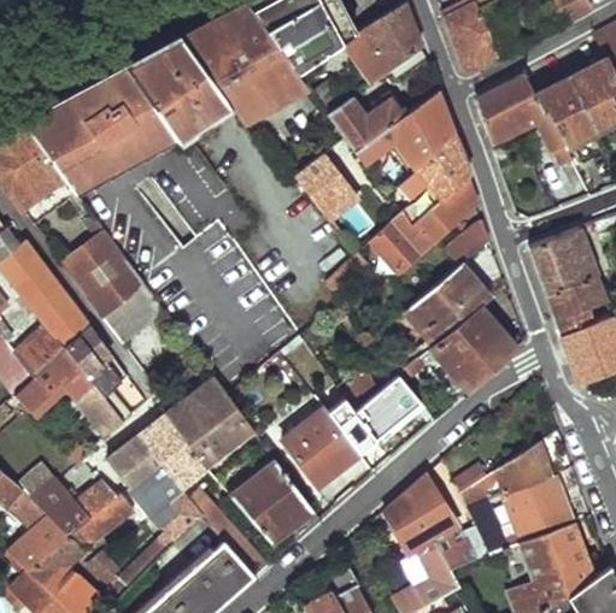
[(198,27),(182,35),(232,101),(244,118),(253,115),(248,108),(285,84),(291,95),(309,86),(298,71),(253,9),(247,0),(242,4),(198,27)]
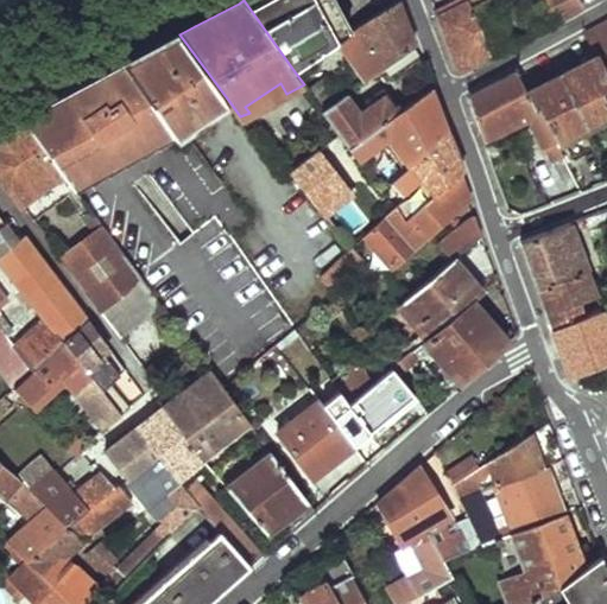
[(266,0),(250,8),(293,70),(337,43),(352,35),(333,0),(266,0)]
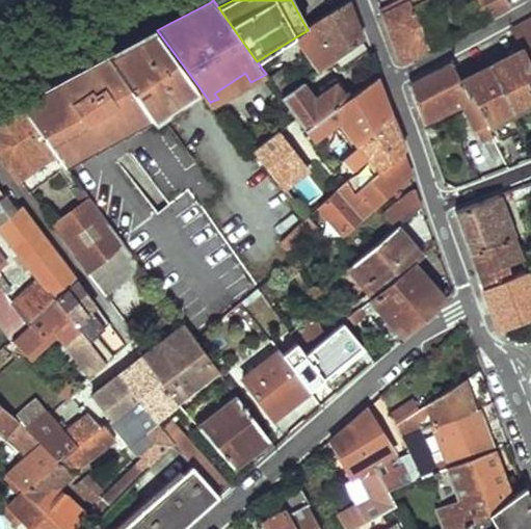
[(430,0),(408,0),(410,2),(431,50),(449,41),(430,0)]
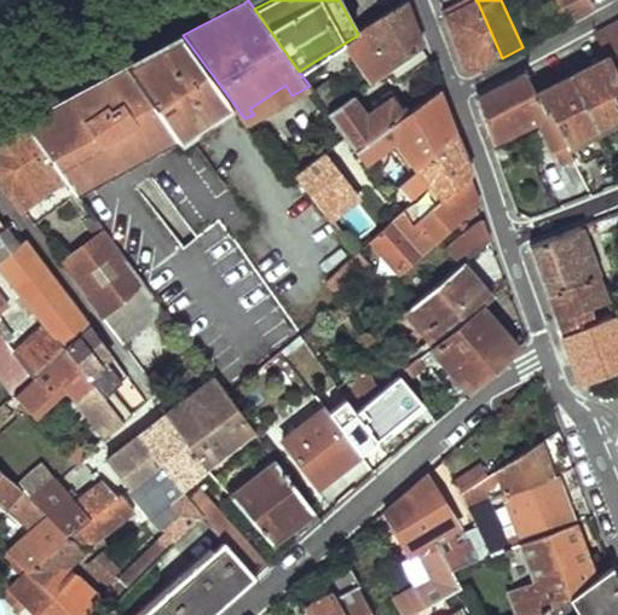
[(550,0),(532,0),(524,4),(539,39),(564,25),(550,0)]
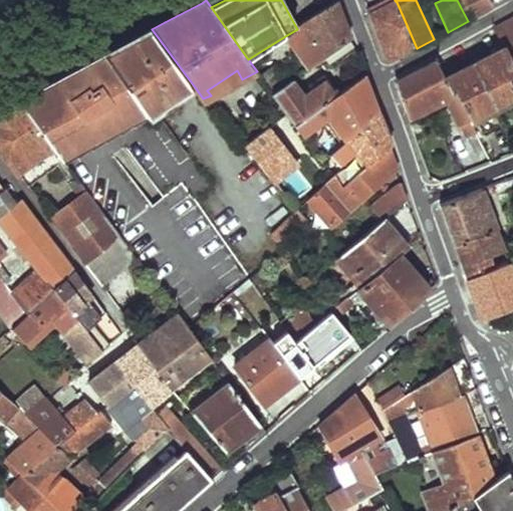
[(457,0),(468,21),(493,8),(488,0),(457,0)]
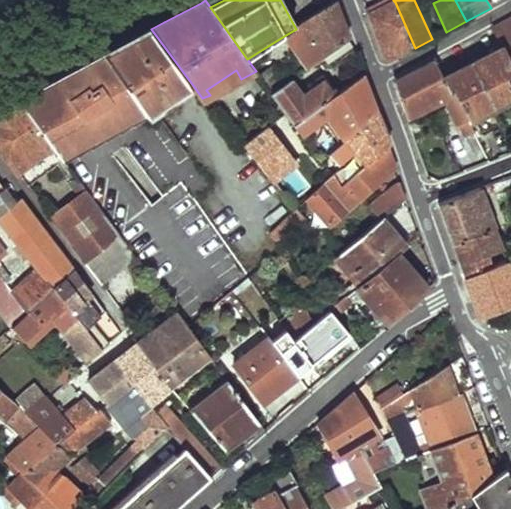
[(395,2),(369,15),(385,61),(389,62),(415,48),(395,2)]
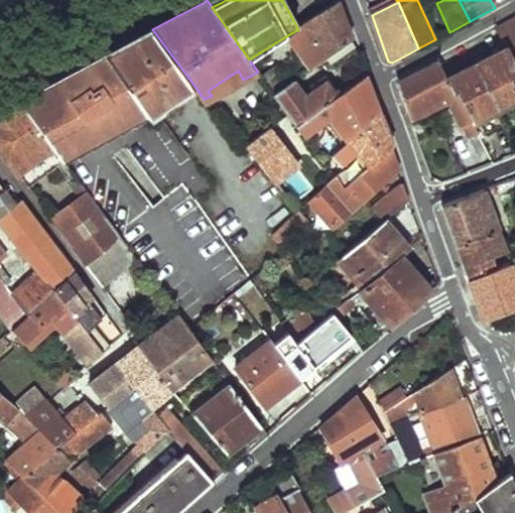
[(298,29),(286,36),(311,71),(323,62),(354,40),(340,3),(298,29)]
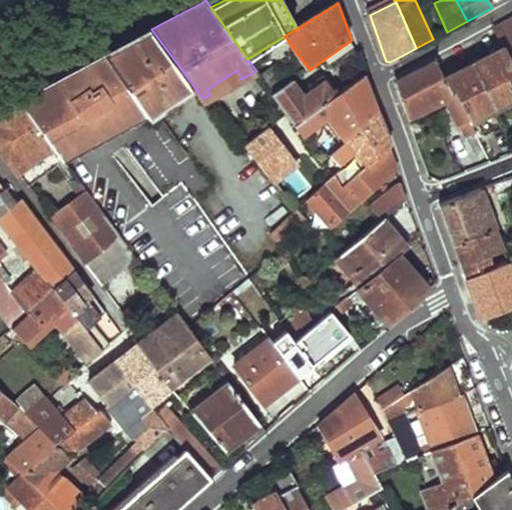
[(511,20),(494,29),(505,47),(511,62),(511,75),(507,78),(511,86),(511,20)]
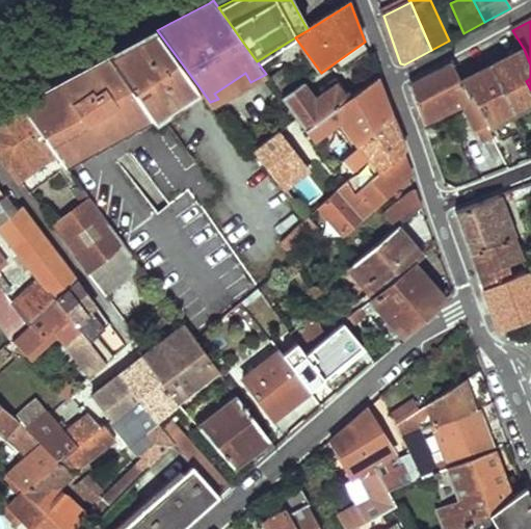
[(150,34),(144,36),(186,94),(200,87),(157,30),(150,34)]
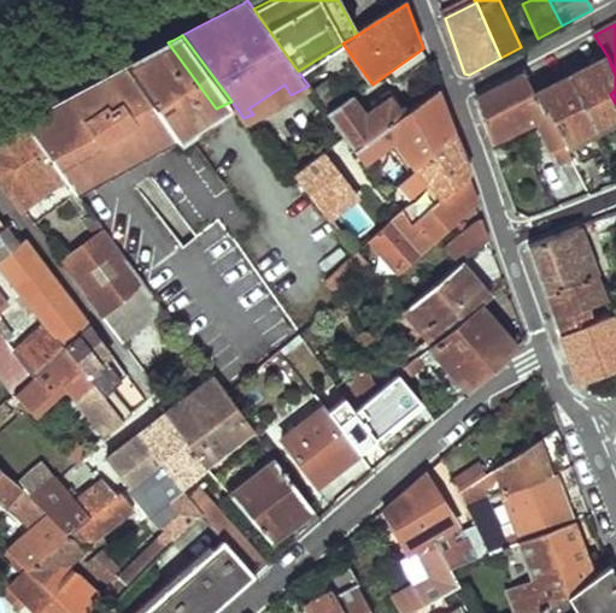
[(147,53),(145,56),(150,62),(133,71),(176,129),(216,108),(168,42),(147,53)]
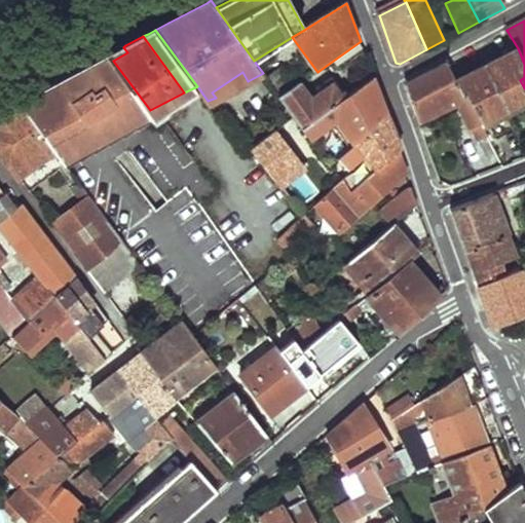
[(361,41),(329,64),(335,73),(345,72),(367,58),(361,41)]
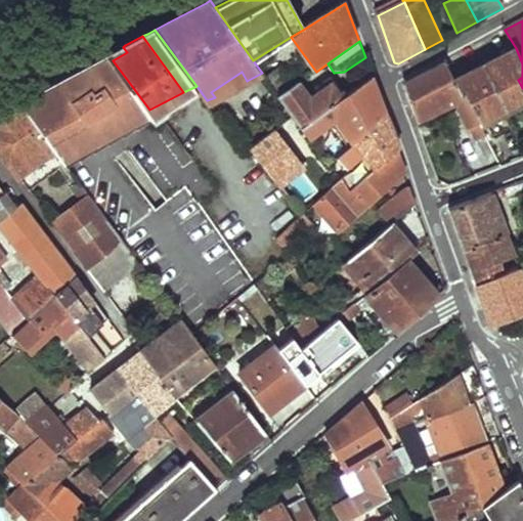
[(127,52),(123,47),(109,54),(113,60),(127,52)]
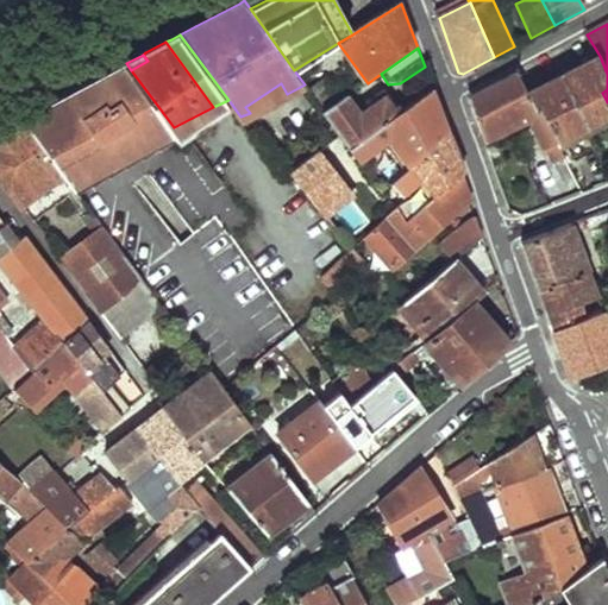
[(607,74),(600,56),(563,76),(587,124),(607,112),(607,102),(602,93),(607,89),(607,74)]
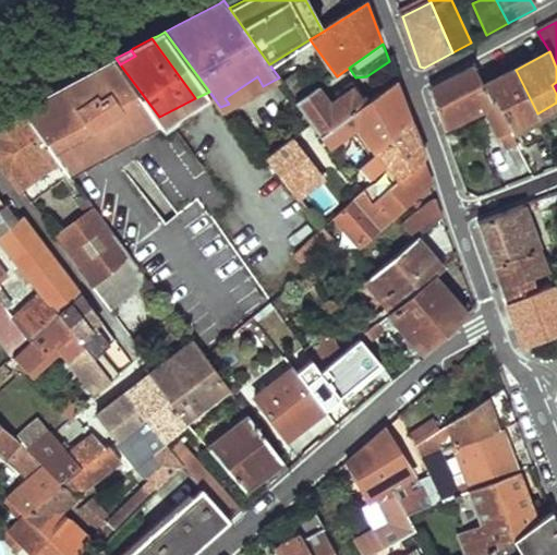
[(91,71),(53,91),(82,128),(105,117),(120,137),(159,117),(120,64),(116,58),(91,71)]
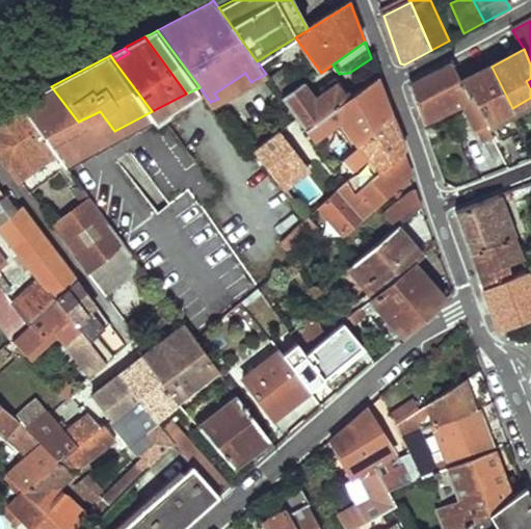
[(461,83),(451,63),(414,83),(410,89),(421,120),(459,107),(480,148),(494,142),(487,130),(461,83)]
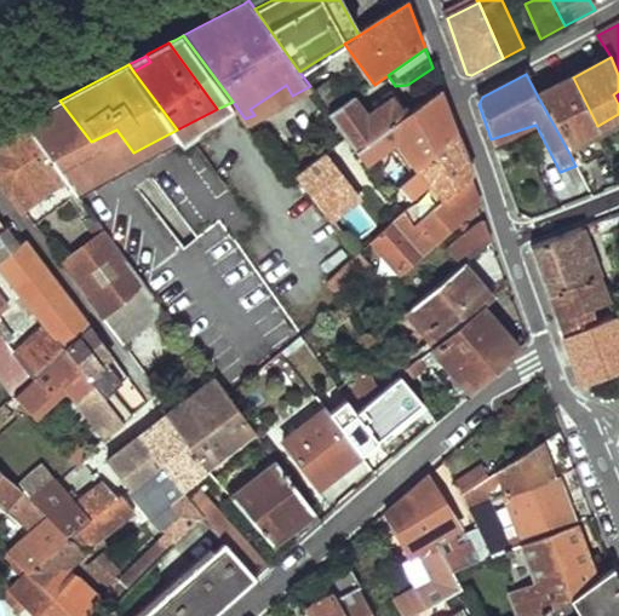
[(573,78),(538,97),(568,151),(577,147),(572,139),(597,126),(573,78)]
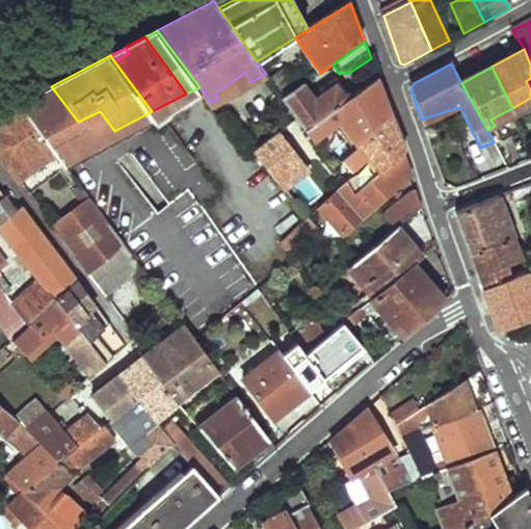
[(220,97),(222,101),(250,82),(245,73),(214,94),(218,99),(220,97)]
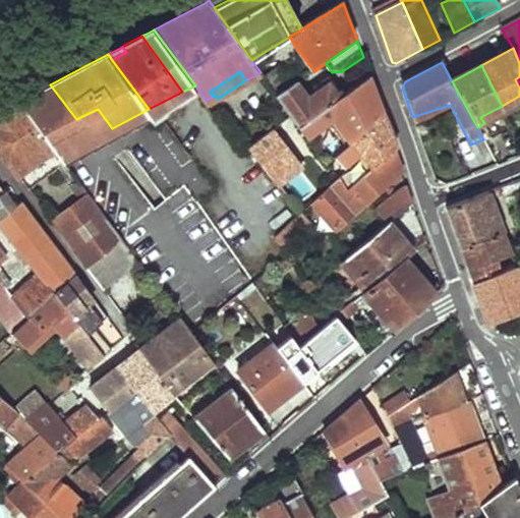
[(277,72),(266,80),(278,96),(291,87),(283,73),(279,75),(277,72)]
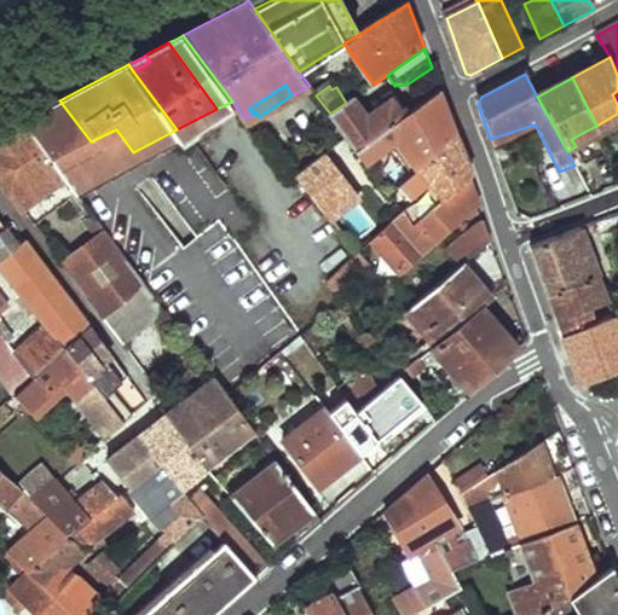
[(346,103),(330,114),(357,151),(413,114),(397,92),(379,103),(381,108),(367,116),(353,98),(346,103)]
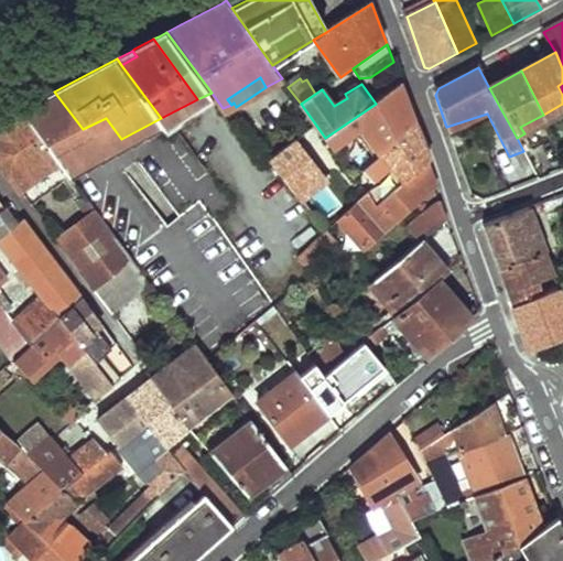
[(418,127),(402,86),(376,104),(325,138),(354,179),(363,172),(371,165),(386,152),(418,127)]
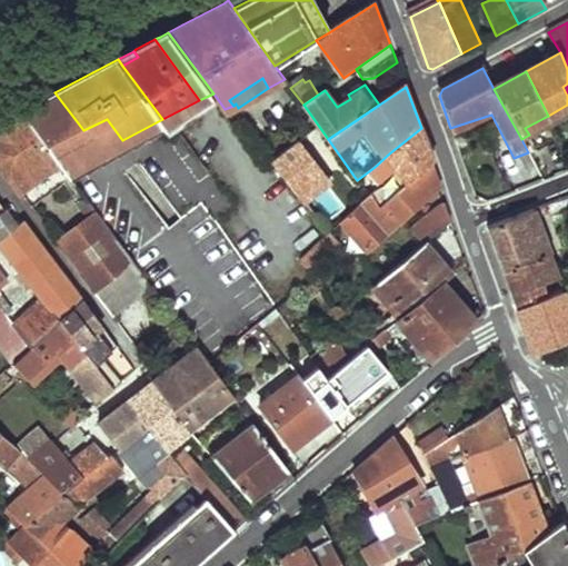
[(83,130),(55,92),(49,96),(20,110),(65,169),(122,140),(107,119),(83,130)]
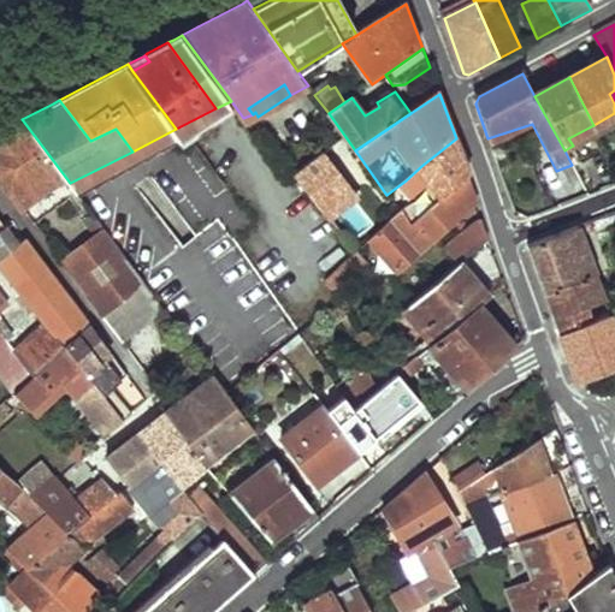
[(614,113),(593,125),(597,134),(614,123),(614,113)]
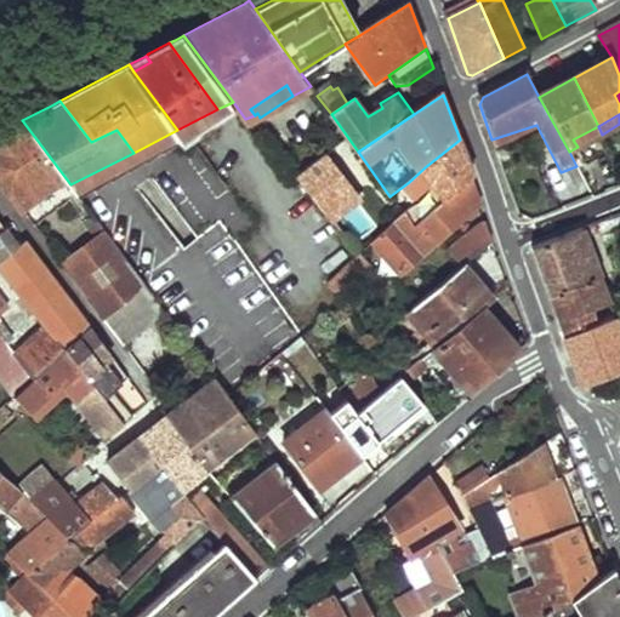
[(0,132),(0,177),(22,206),(46,189),(58,209),(73,199),(84,215),(90,211),(70,184),(22,120),(0,132)]
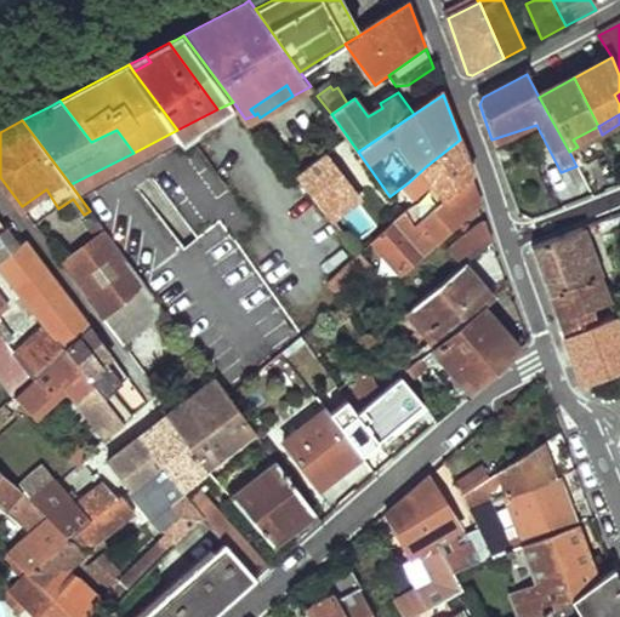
[(602,135),(598,126),(573,140),(578,147),(602,135)]
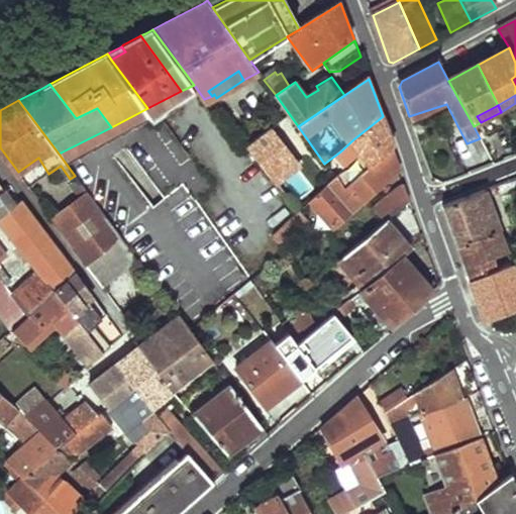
[(383,116),(353,139),(372,166),(392,150),(395,148),(383,116)]
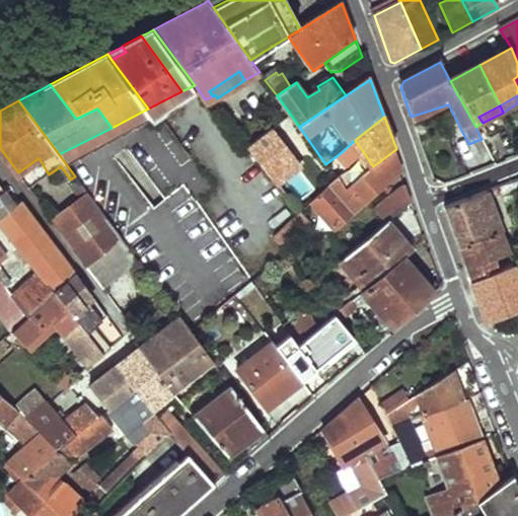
[(277,135),(254,151),(273,175),(294,160),(277,135)]
